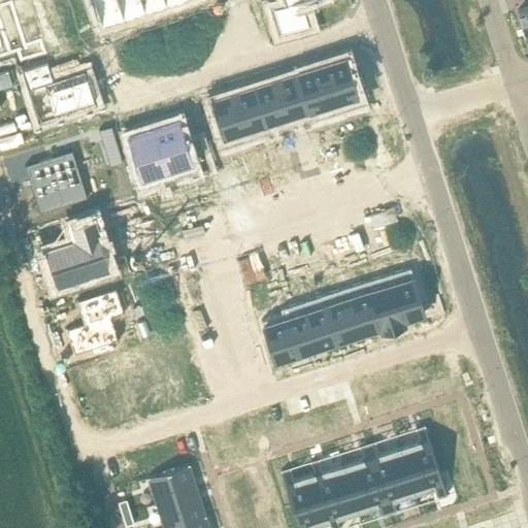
[(117,0),(92,0),(100,25),(123,18),(117,0)]
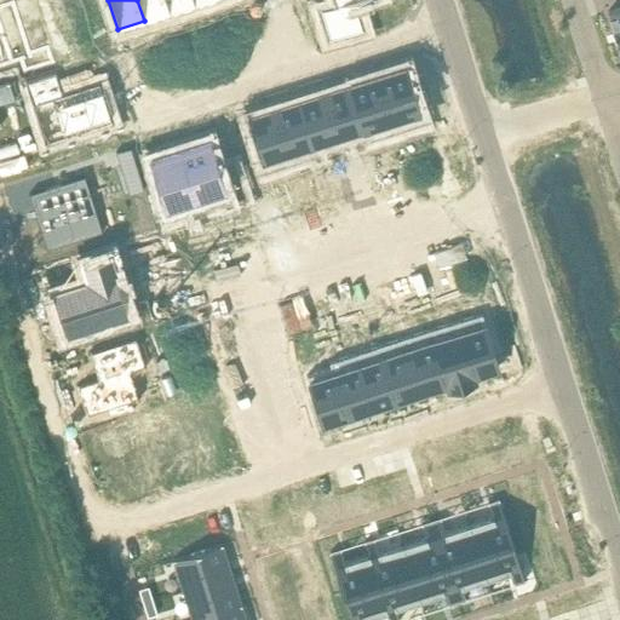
[(165,0),(137,0),(144,21),(168,12),(165,0)]
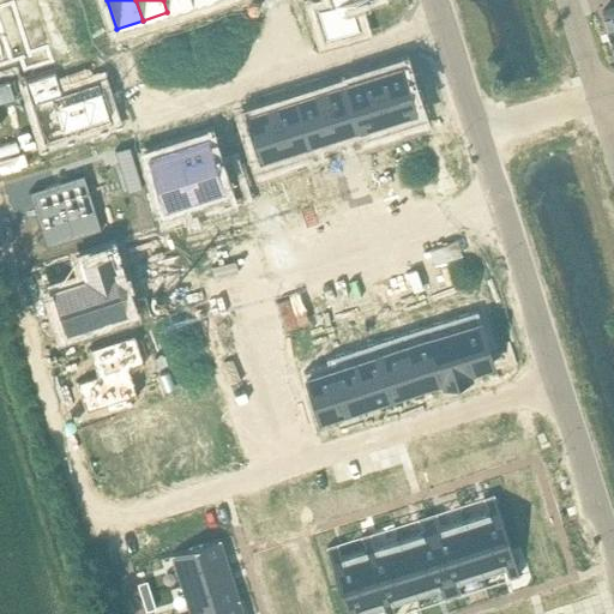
[(190,0),(163,0),(167,12),(192,5),(190,0)]
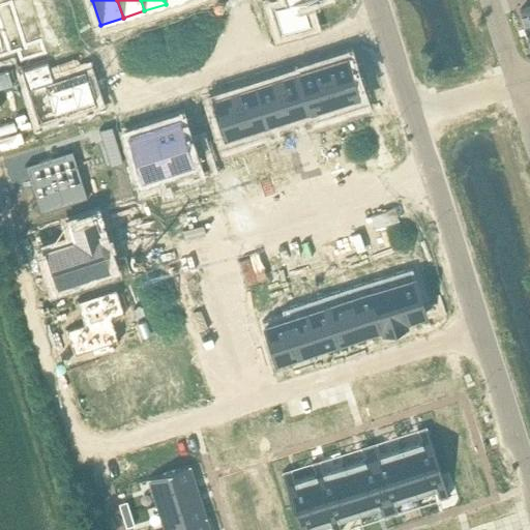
[(287,0),(289,5),(272,10),(281,36),(312,27),(303,0),(287,0)]
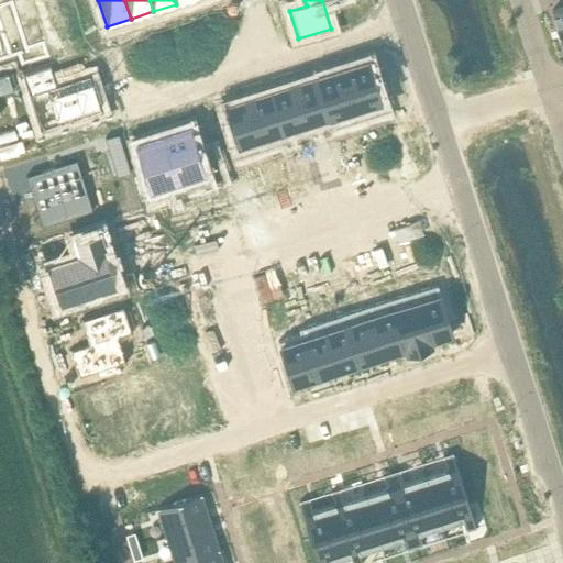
[(13,1),(0,6),(0,61),(18,55),(21,66),(48,58),(44,43),(28,47),(13,1)]
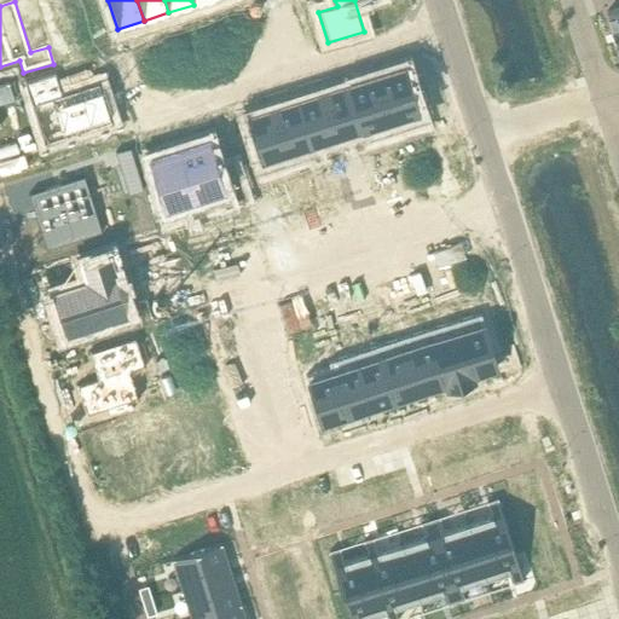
[(618,7),(607,11),(613,32),(612,32),(615,45),(618,45),(618,50),(618,7)]
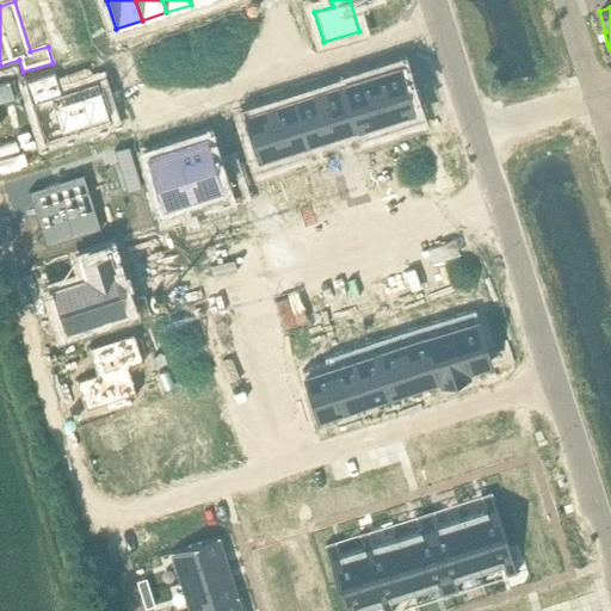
[(312,49),(325,45),(321,36),(309,39),(312,49)]
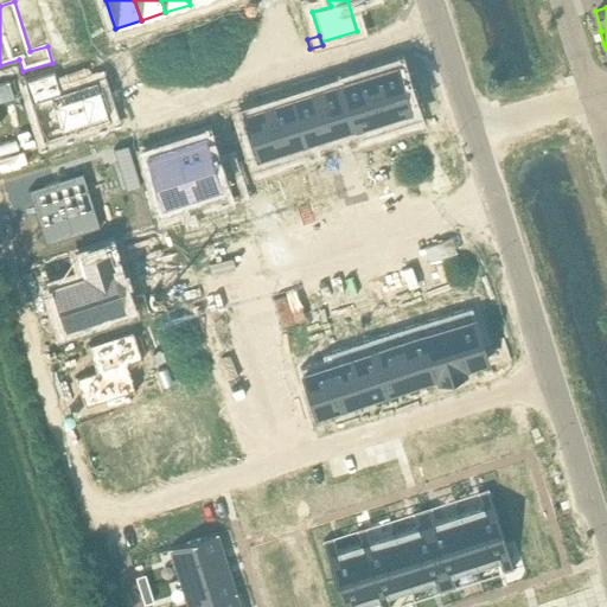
[(397,66),(369,75),(387,131),(414,121),(397,66)]
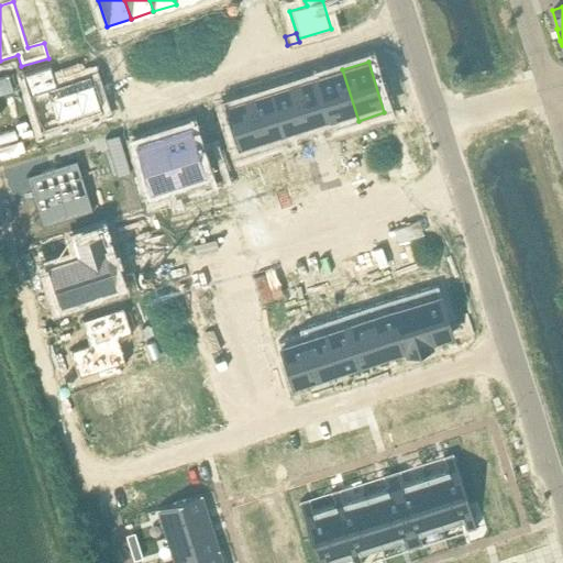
[(51,67),(25,75),(43,130),(102,111),(90,74),(56,85),(51,67)]
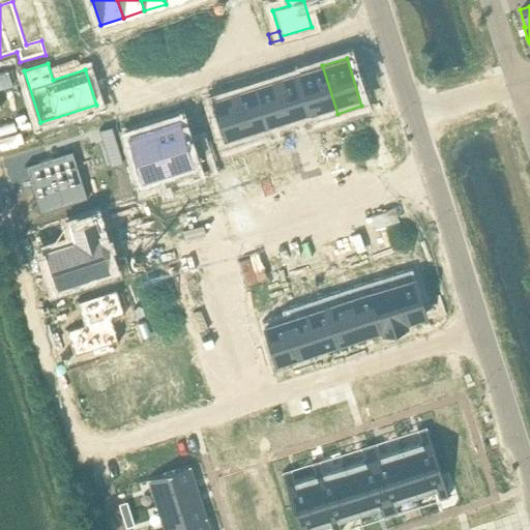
[(298,72),(297,72),(297,75),(298,74),(312,115),(311,115),(313,121),(337,114),(322,65),(298,72)]
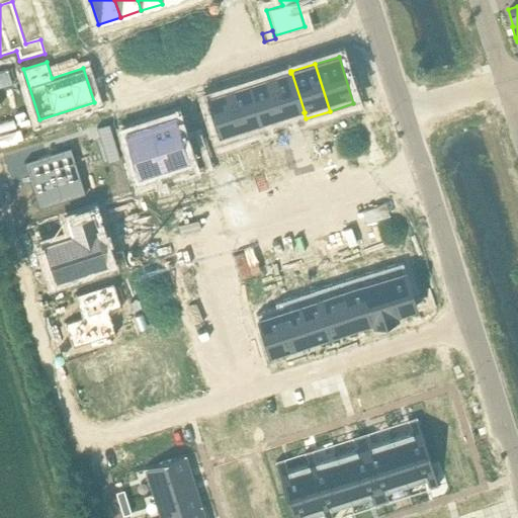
[(7,69),(0,71),(0,85),(11,82),(7,69)]
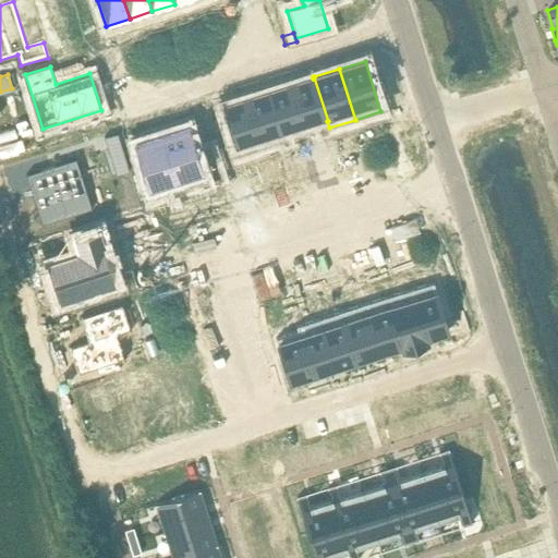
[(313,79),(292,85),(304,123),(303,123),(304,129),(327,121),(328,121),(314,77),(313,79)]
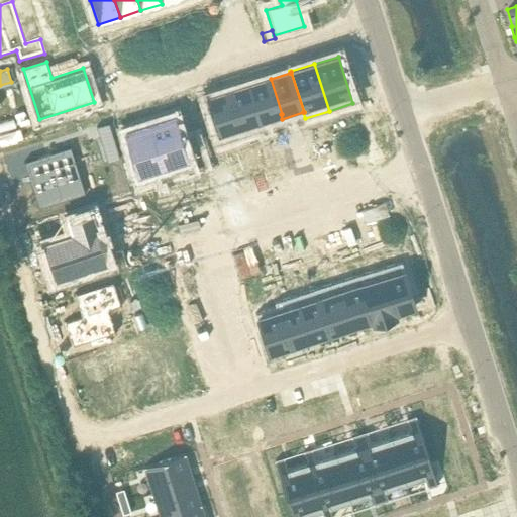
[(271,79),(249,85),(261,121),(262,120),(281,114),(282,114),(271,79)]
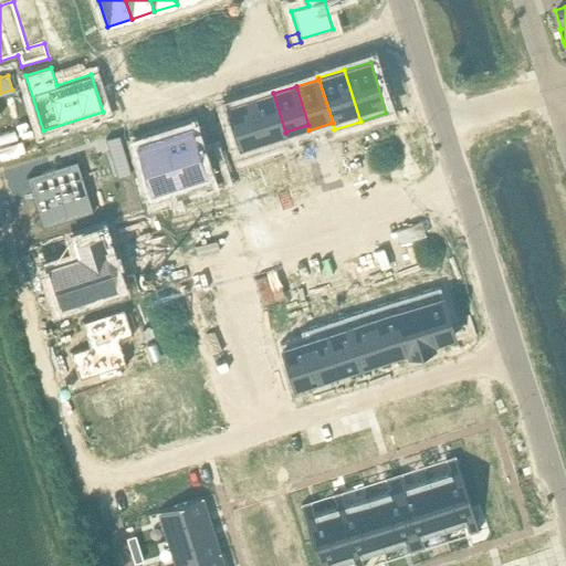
[(273,93),(250,101),(266,149),(290,143),(286,132),(285,133),(273,93)]
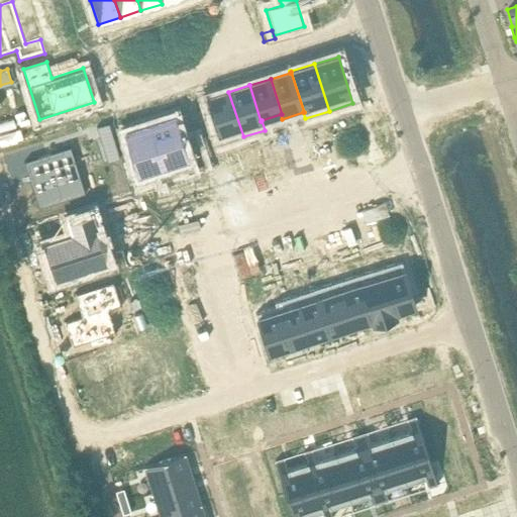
[(207,97),(206,97),(221,143),(243,136),(228,92),(208,99),(207,97)]
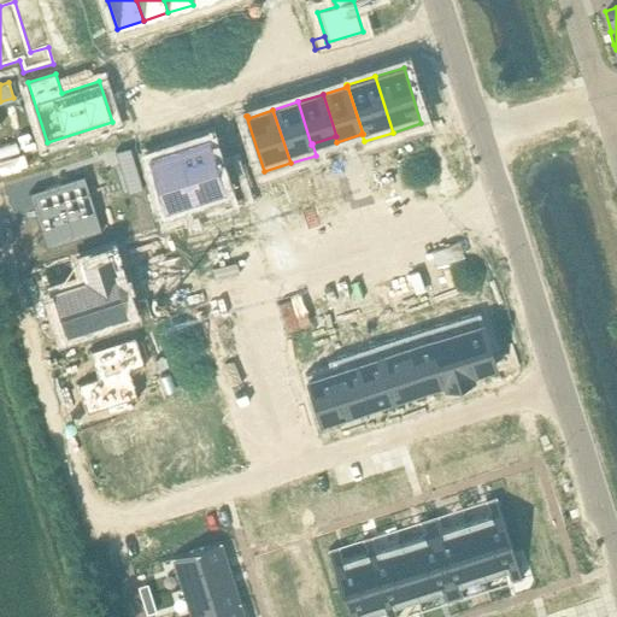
[(207,140),(178,150),(198,210),(241,197),(231,165),(217,170),(207,140)]
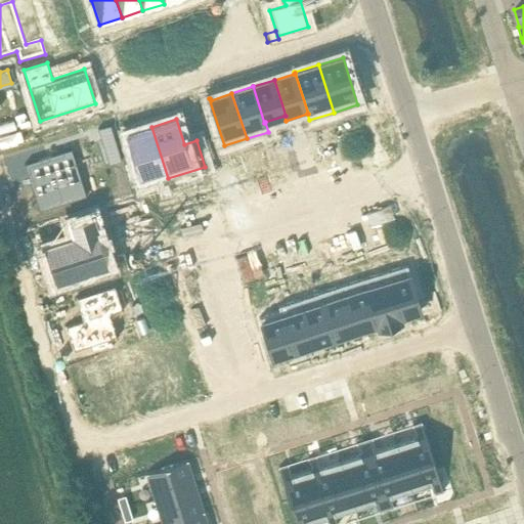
[(104,148),(117,144),(111,125),(98,128),(104,148)]
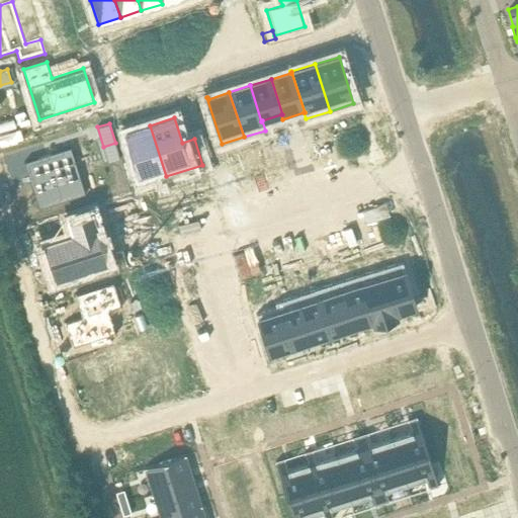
[(134,158),(121,162),(130,188),(166,176),(150,125),(125,133),(134,158)]
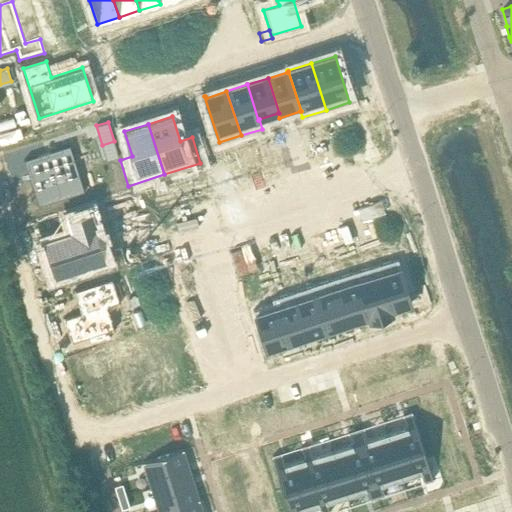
[(355,136),(347,139),(349,144),(350,150),(358,148),(355,136)]
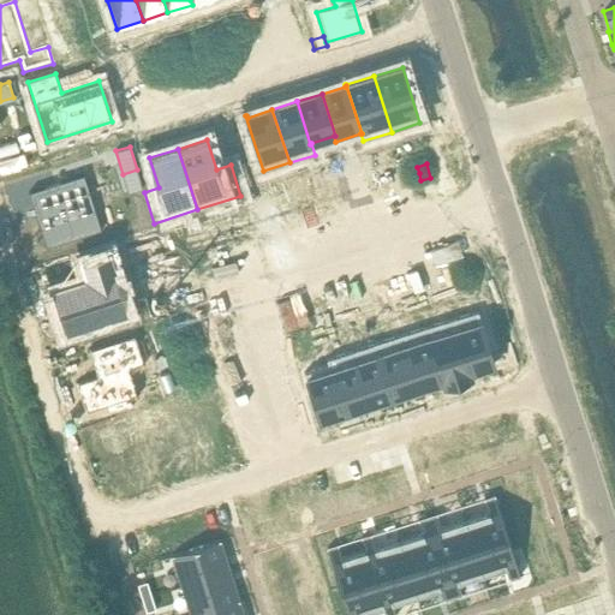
[(417,165),(402,168),(405,178),(419,173),(417,167),(417,165)]
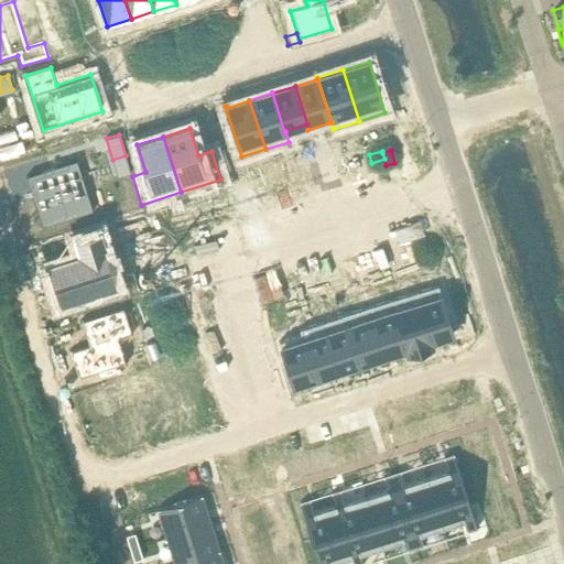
[(369,154),(357,159),(357,161),(359,167),(371,163),(369,154)]
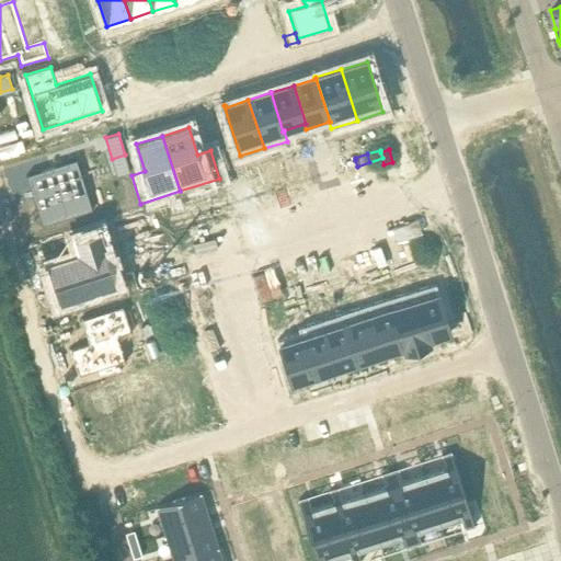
[(76,159),(26,174),(43,224),(91,207),(76,159)]
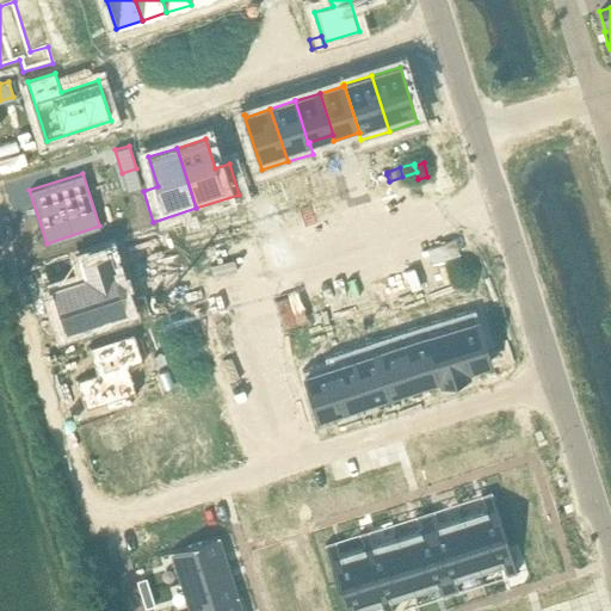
[(387,174),(378,177),(382,191),(392,187),(389,181),(387,174)]
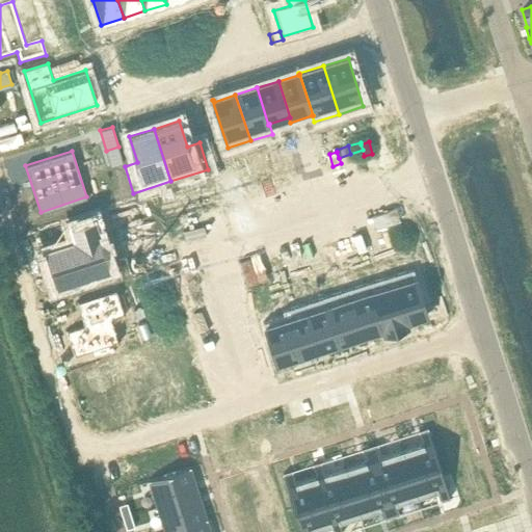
[(317,162),(306,166),(308,174),(319,170),(317,162)]
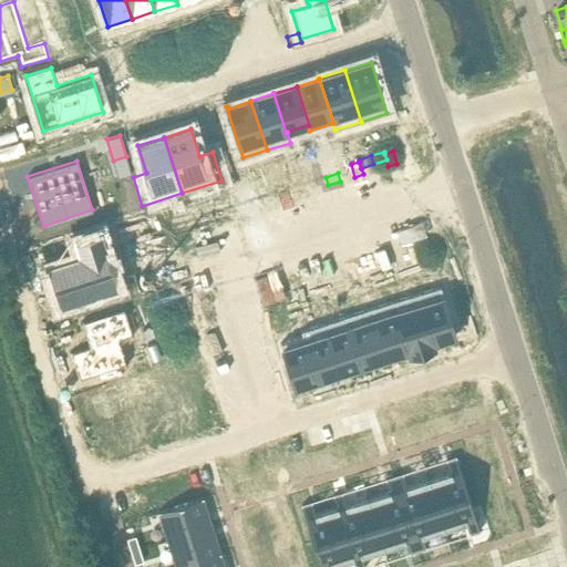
[(326,177),(312,181),(315,189),(328,185),(326,177)]
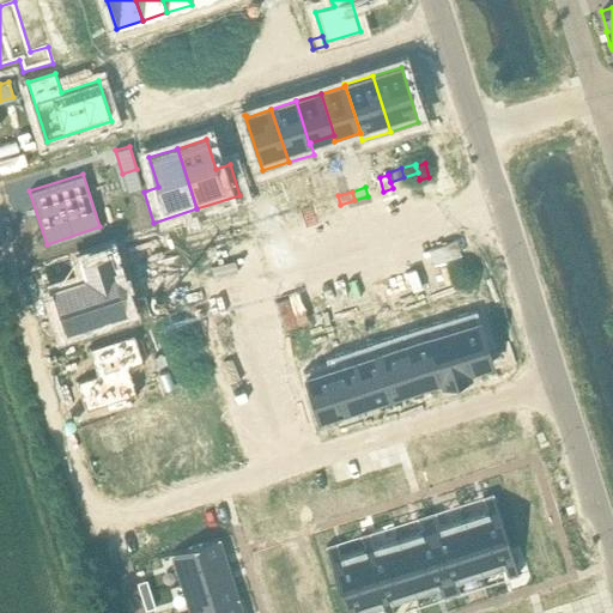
[(316,202),(302,207),(305,216),(319,212),(316,202)]
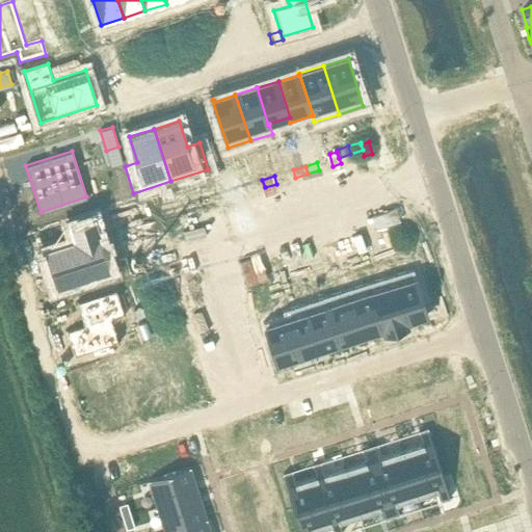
[(262,180),(250,183),(253,191),(265,187),(262,180)]
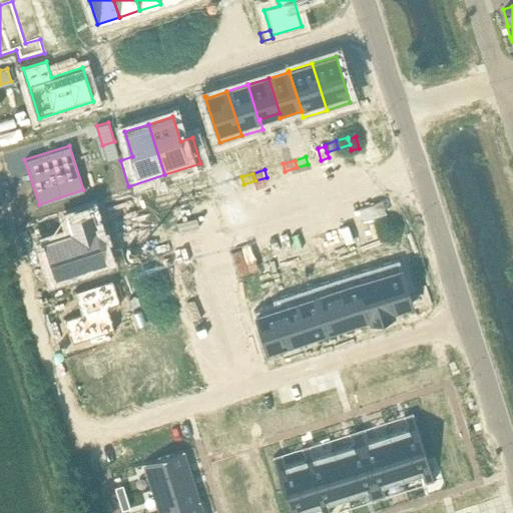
[(62,235),(42,242),(49,265),(44,267),(49,281),(74,273),(73,269),(106,259),(90,209),(67,216),(69,222),(59,225),(62,235)]
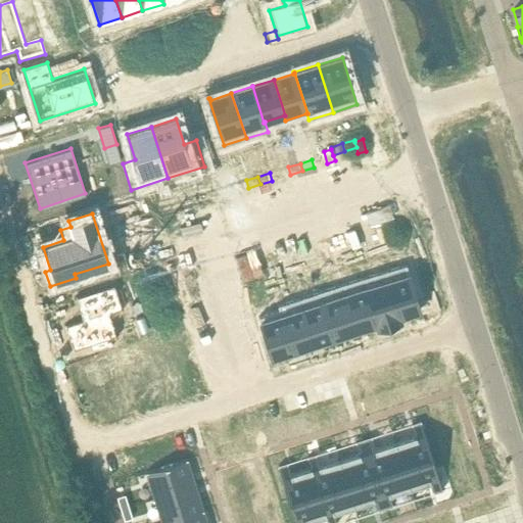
[(371,231),(360,234),(362,242),(374,239),(371,231)]
